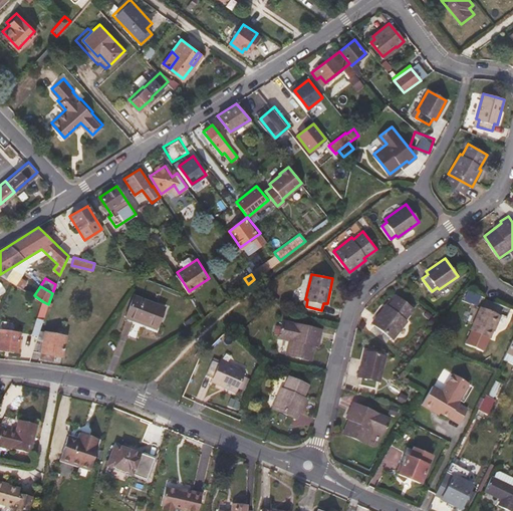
[(237,292),(233,286),(224,292),(229,298),(237,292)]
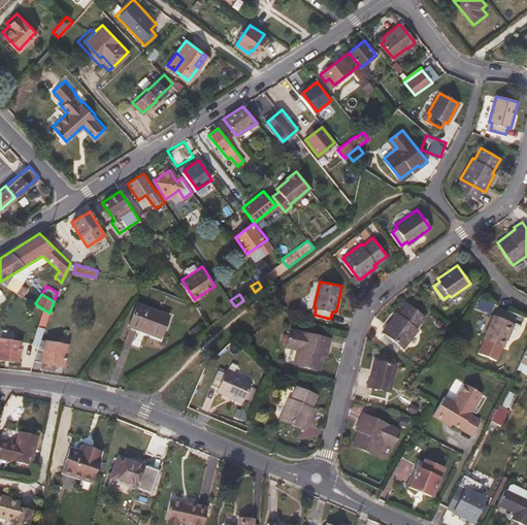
[(425,317),(406,302),(397,316),(395,315),(383,330),(404,348),(419,328),(417,327),(425,317)]
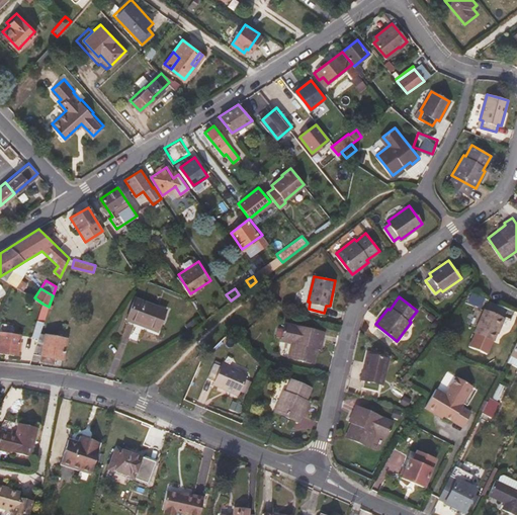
[(166,309),(135,297),(126,319),(158,331),(166,309)]
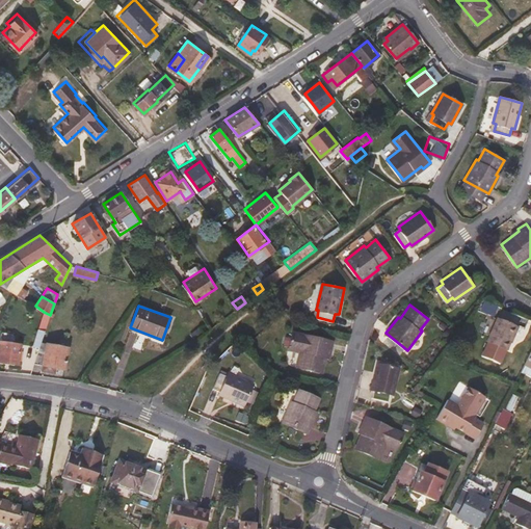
[(50,315),(44,312),(33,345),(38,347),(41,342),(50,315)]
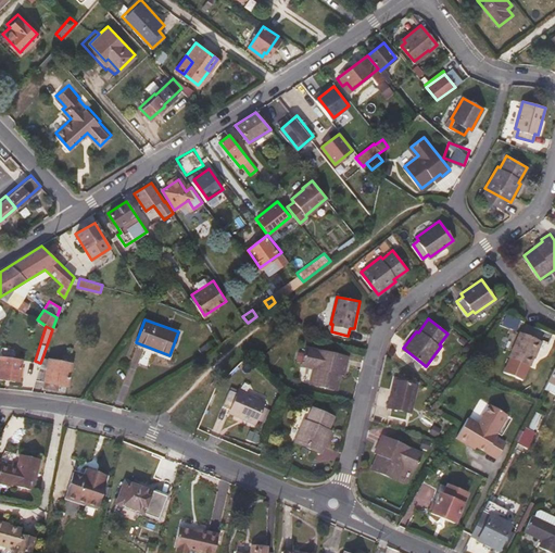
[(541,340),(519,330),(508,355),(530,365),(541,340)]
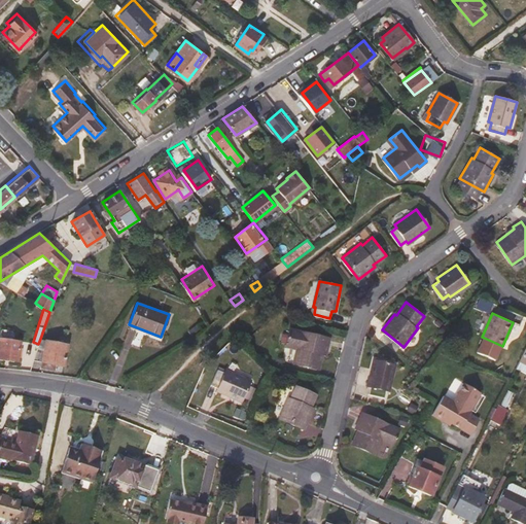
[(329,338),(290,327),(286,342),(296,345),(293,361),(320,369),(325,348),(327,348),(329,338)]
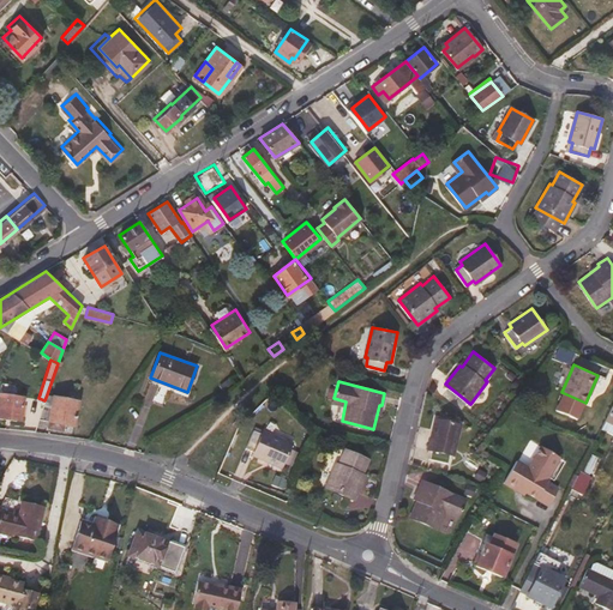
[(23,397),(0,392),(0,417),(19,420),(23,397)]
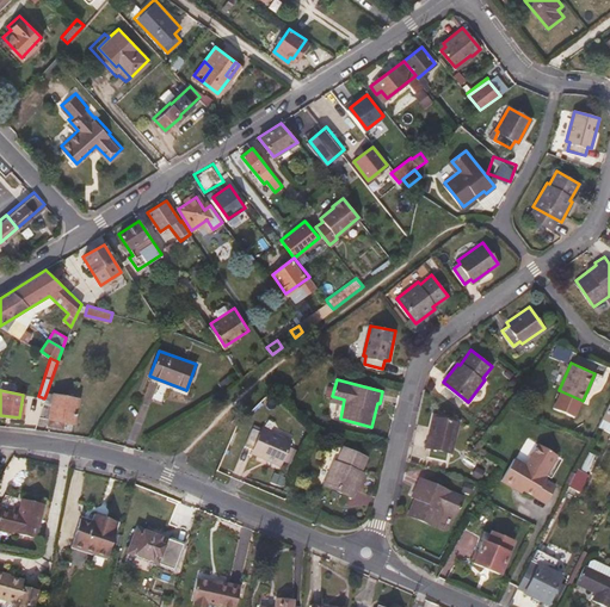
[(79,398),(47,392),(44,398),(38,416),(74,423),(79,398)]
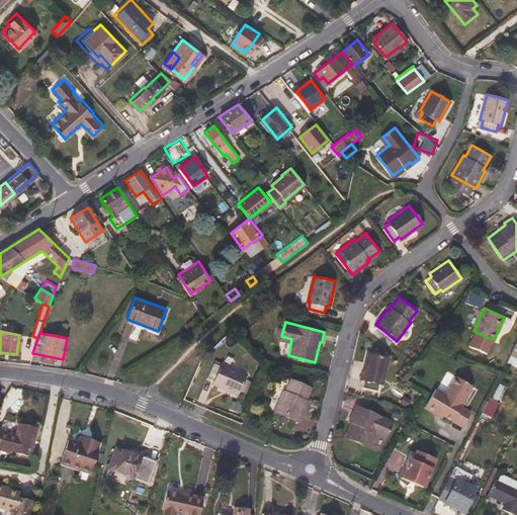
[(516,340),(507,362),(516,366),(516,340)]
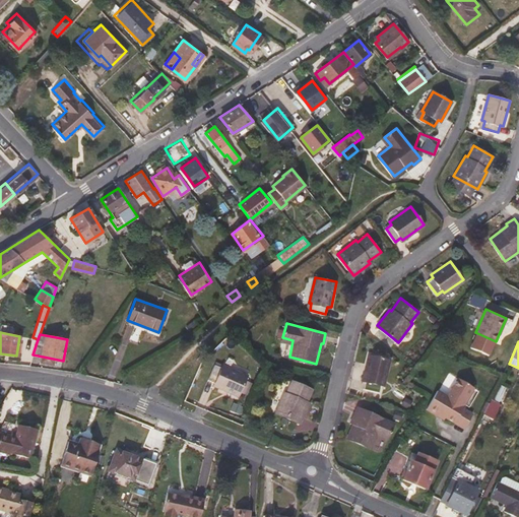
[(390,359),(369,354),(363,380),(366,380),(364,387),(380,391),(381,384),(385,385),(390,359)]
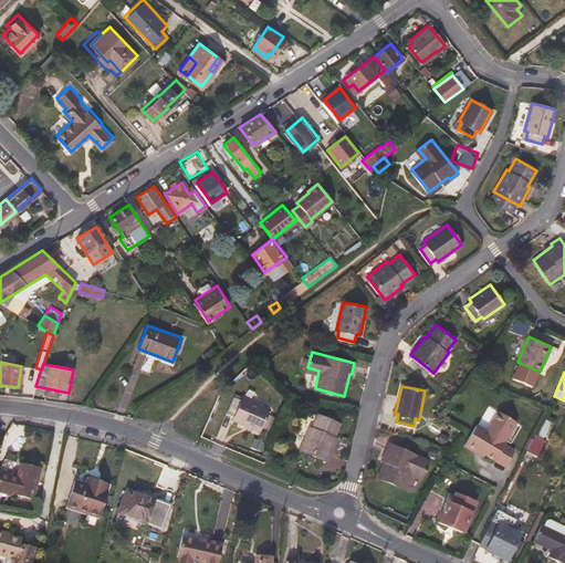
[(241,399),(234,396),(227,412),(234,416),(232,419),(260,430),(270,408),(243,396),(241,399)]
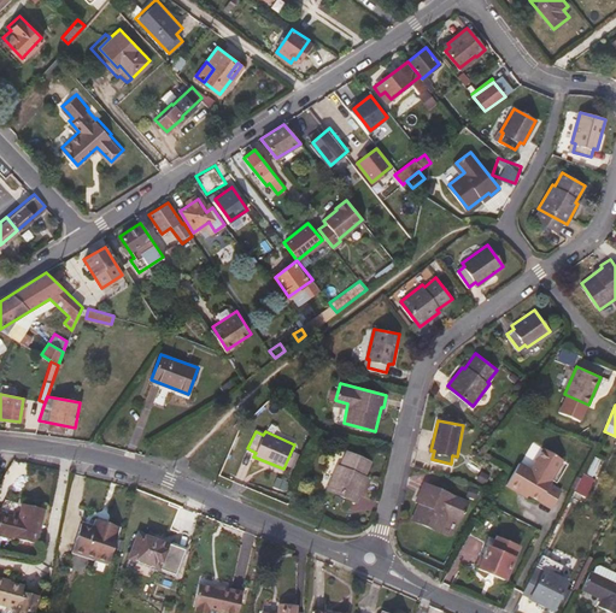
[(371,461),(347,451),(340,464),(338,463),(327,488),(357,501),(365,481),(363,479),(371,461)]
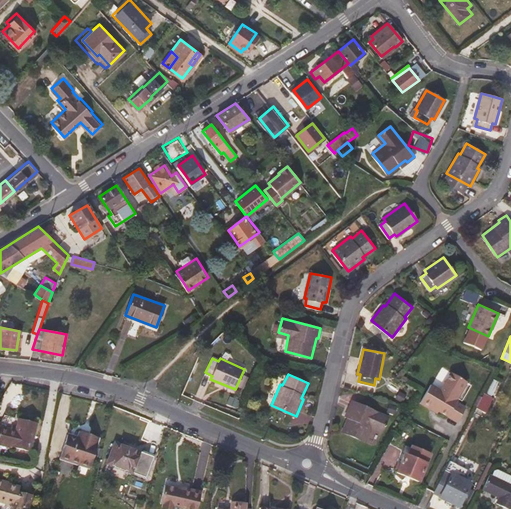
[(448,393),(431,382),(419,402),(433,410),(434,407),(457,421),(465,406),(456,400),(458,396),(450,391),(448,393)]
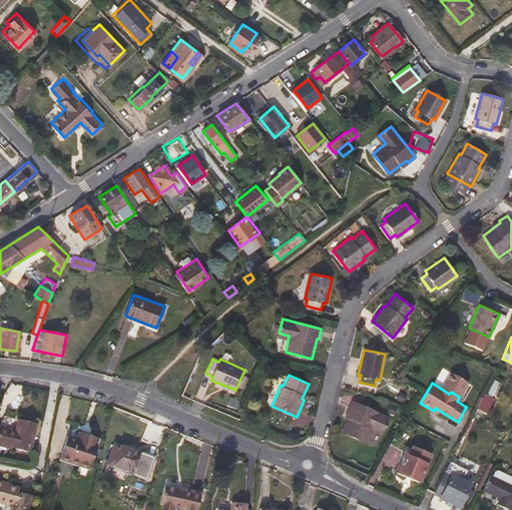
[(492,399),(483,395),(477,408),(485,412),(492,399)]
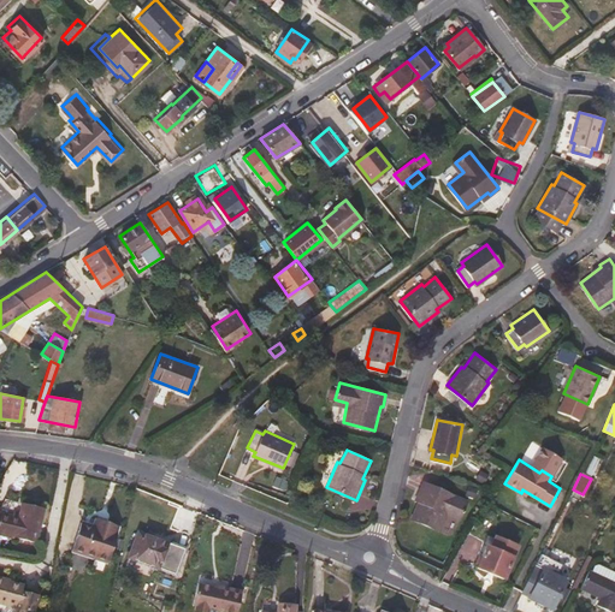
[(467,499),(423,481),(419,492),(421,493),(412,517),(441,529),(449,511),(461,516),(467,499)]
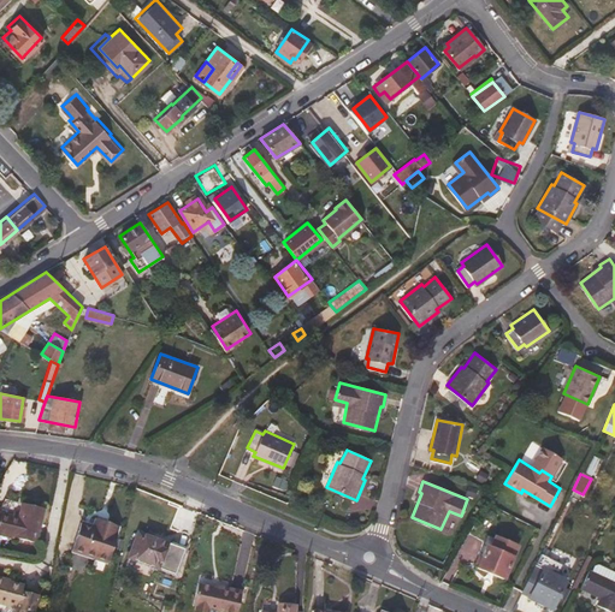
[(40,510),(18,505),(17,511),(16,516),(0,512),(0,536),(11,540),(11,541),(34,545),(40,510)]
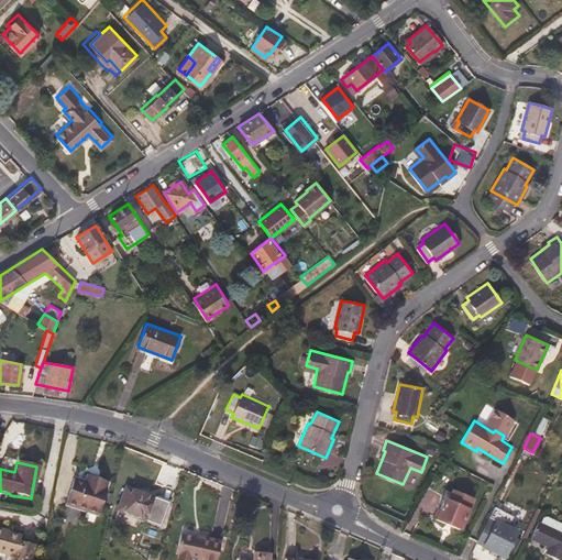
[(15,468),(0,463),(0,469),(14,472),(15,468)]
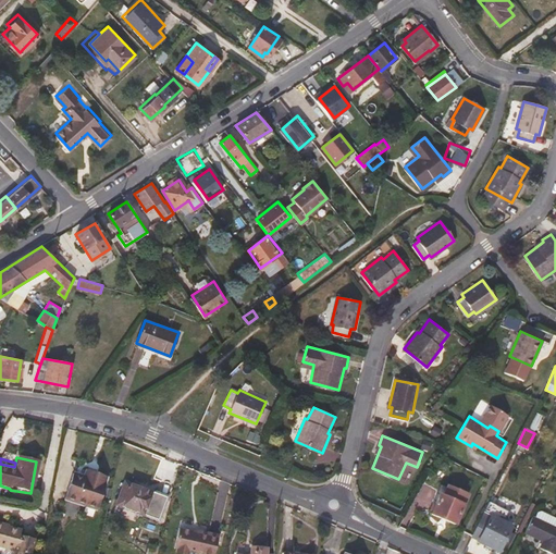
[(107,475),(85,468),(84,474),(73,470),(64,497),(96,508),(107,475)]
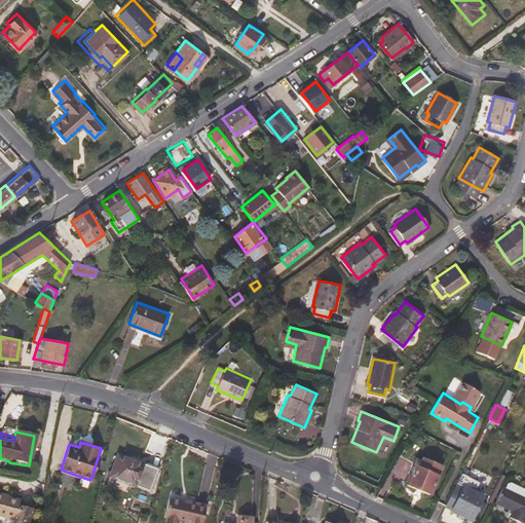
[(157,468),(117,452),(109,474),(149,489),(157,468)]
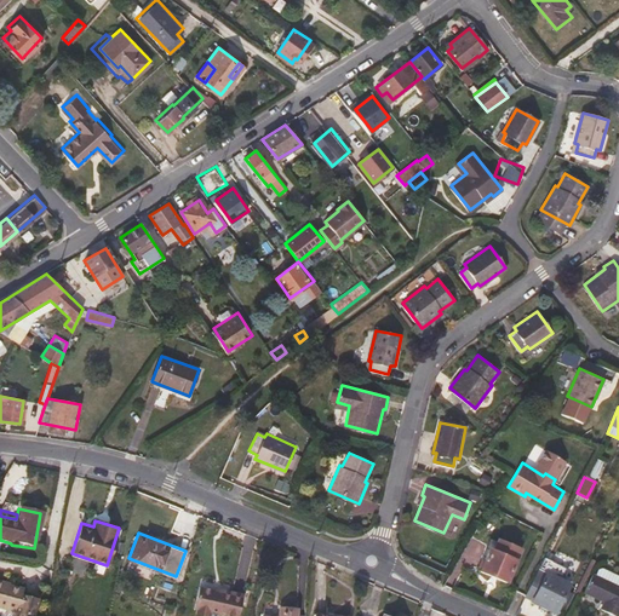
[(521,548),(498,539),(493,550),(488,547),(480,570),(508,581),(521,548)]
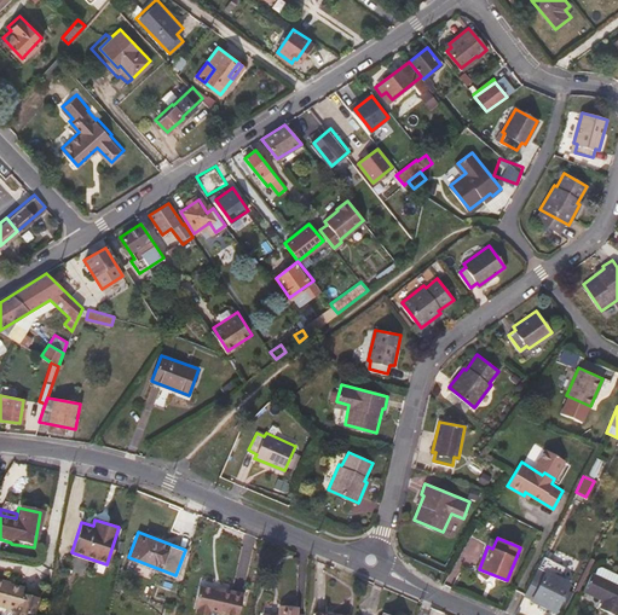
[(571,582),(538,566),(524,595),(544,605),(544,607),(555,611),(571,582)]
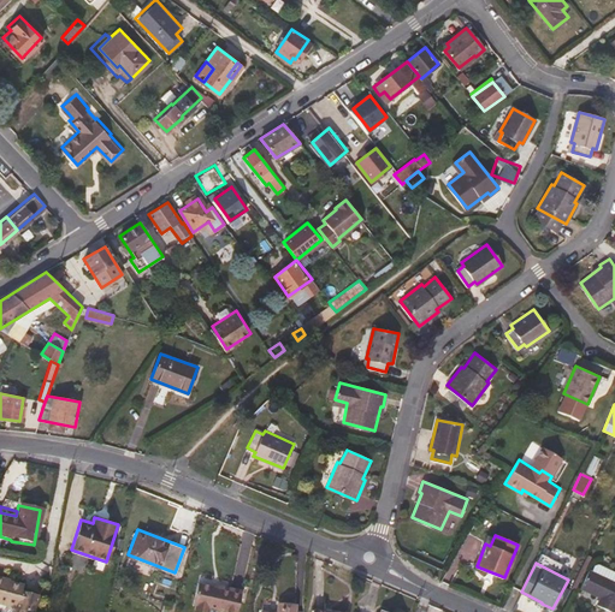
[(614,581),(589,569),(579,588),(599,596),(596,604),(614,611),(614,581)]
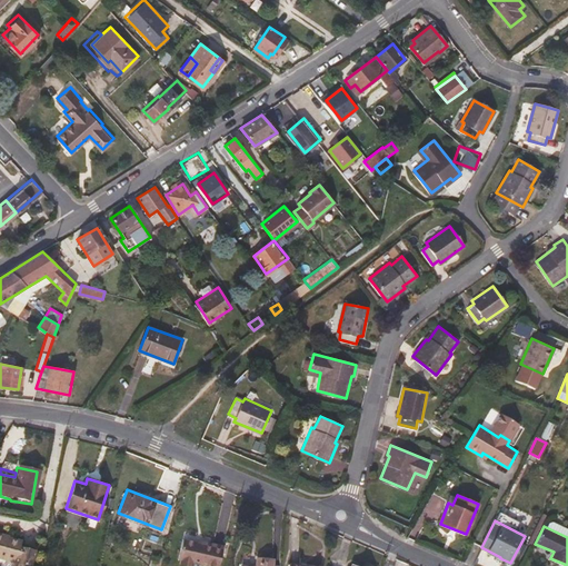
[(197,539),(181,537),(178,557),(180,558),(179,565),(181,565),(187,565),(193,565),(195,560),(201,562),(218,564),(222,542),(212,539),(211,543),(197,539)]
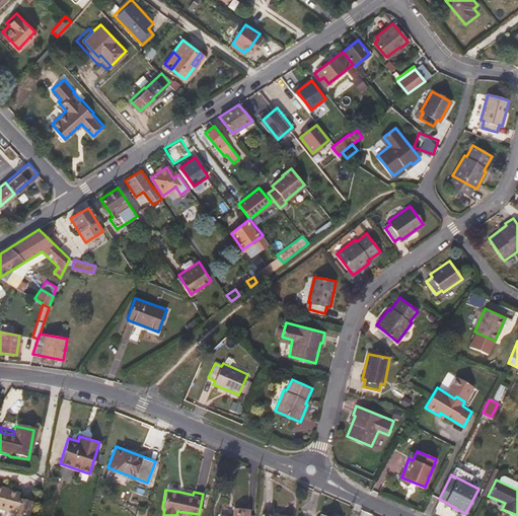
[(5,496),(0,495),(0,512),(12,515),(11,515),(26,515),(28,504),(16,503),(17,497),(5,495),(5,496)]
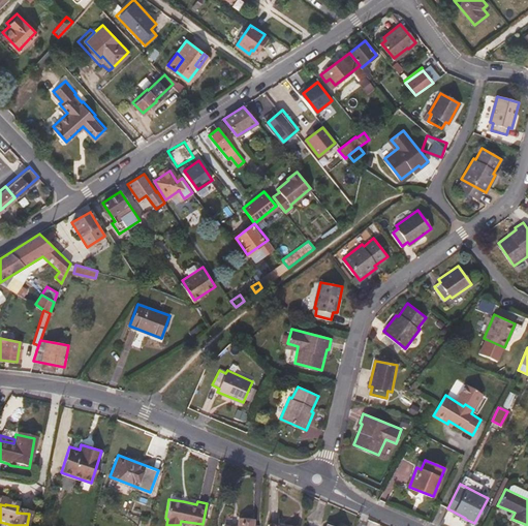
[(148,525),(150,517),(140,514),(137,524),(147,525),(148,525)]
